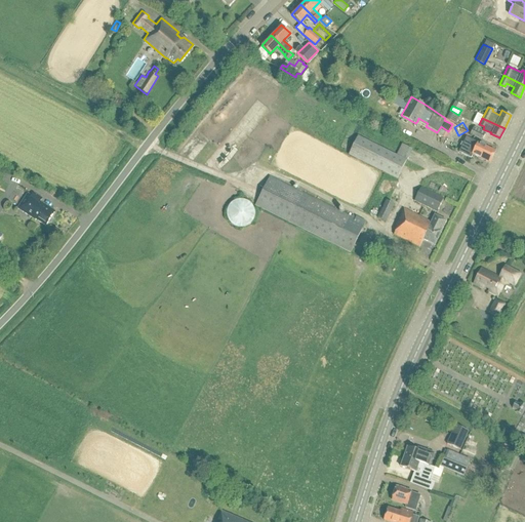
[(469,132),(479,137),(482,138),(486,131),(483,129),(473,124),(469,132)]
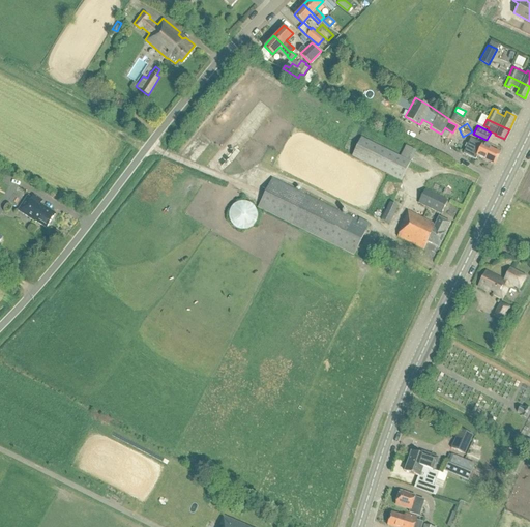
[(405,144),(400,155),(360,136),(351,154),(401,179),(410,160),(415,149),(405,144)]
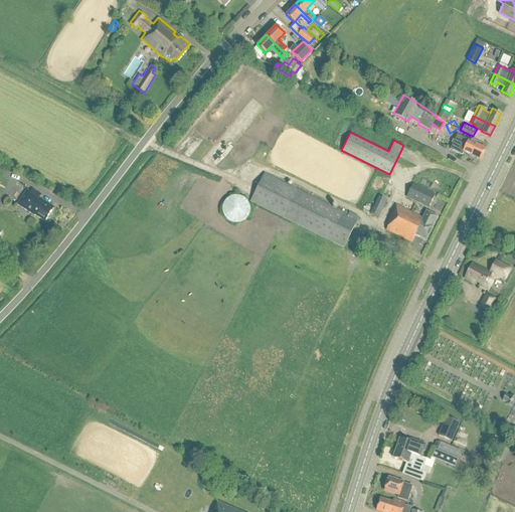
[(454,139),(453,142),(450,148),(462,153),(464,150),(479,158),(485,147),(463,136),(458,133),(454,139)]
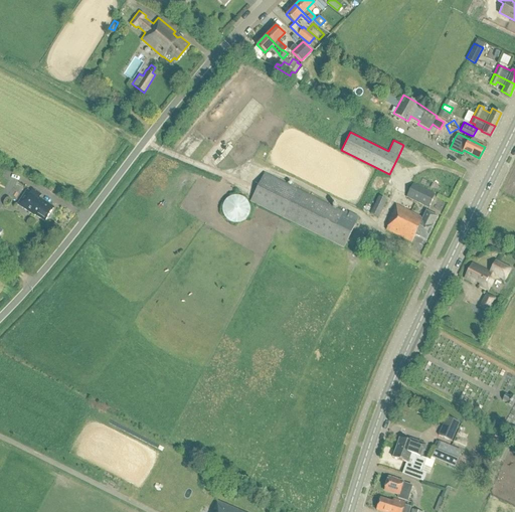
[(264,172),(250,199),(343,245),(358,216),(348,211),(347,214),(264,172)]
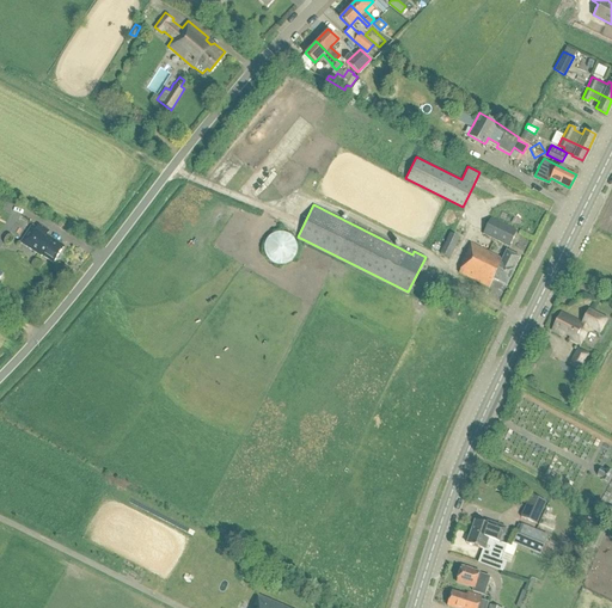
[(490,216),(482,232),(508,245),(516,229),(490,216)]
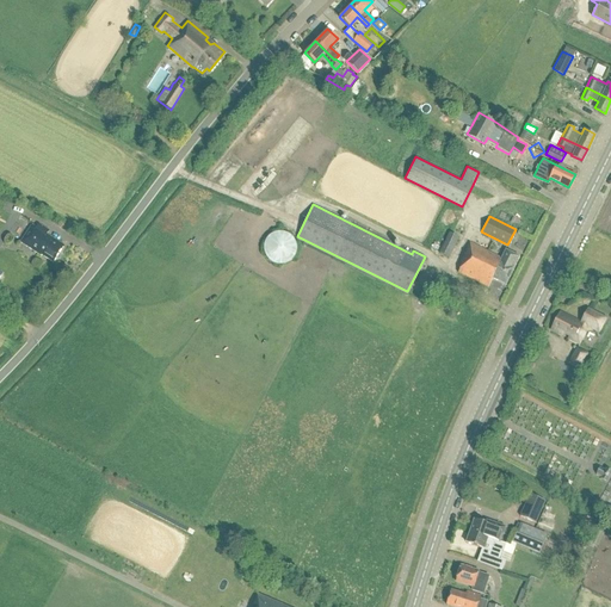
[(31,223),(19,241),(41,254),(41,253),(53,261),(63,245),(45,233),(49,229),(39,222),(36,227),(31,223)]
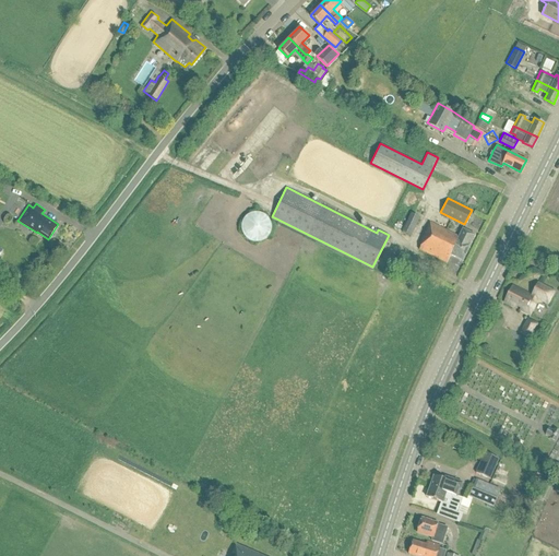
[(270,226),(270,225),(270,223),(270,222),(270,221),(270,220),(269,219),(269,217),(268,216),(266,215),(265,214),(265,213),(264,213),(263,212),(262,211),(259,211),(258,210),(257,210),(256,210),(254,210),(253,210),(251,211),(250,211),(249,211),(248,212),(247,213),(246,213),(245,214),(245,215),(244,216),(242,217),(242,219),(241,220),(241,221),(241,222),(240,223),(240,225),(240,226),(241,227),(241,228),(241,229),(242,231),(242,232),(244,233),(245,234),(245,235),(246,236),(247,237),(248,237),(249,238),(250,238),(251,239),(252,239),(256,239),(257,239),(258,239),(259,239),(260,238),(262,238),(263,237),(264,237),(265,236),(265,235),(266,234),(268,233),(269,232),(269,231),(270,229),(270,228),(270,227),(270,226)]
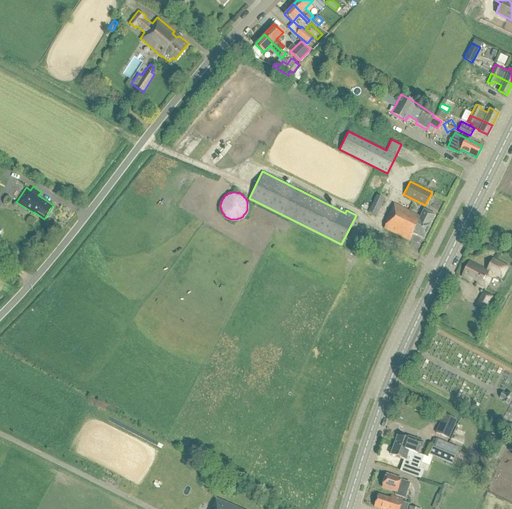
[(368,211),(376,215),(384,198),(376,194),(368,211)]
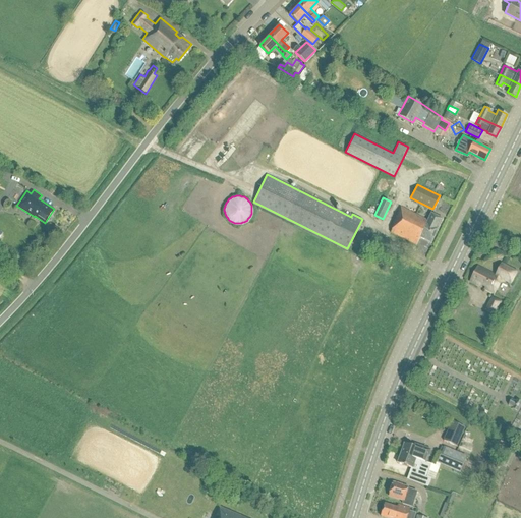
[(394,223),(390,231),(415,244),(419,236),(429,242),(438,227),(437,227),(442,218),(430,213),(426,220),(400,206),(392,222),(394,223)]
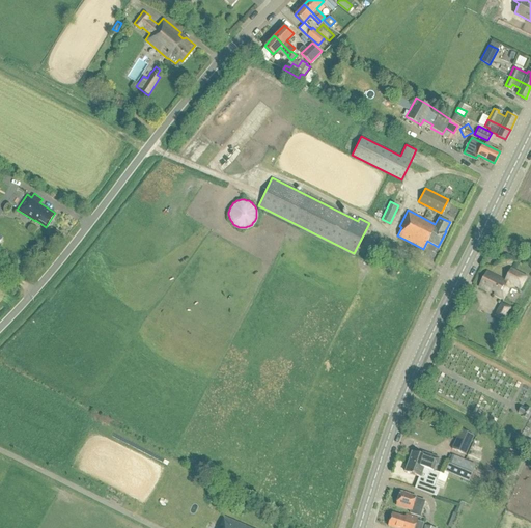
[(486,270),(478,285),(487,290),(488,287),(495,290),(493,294),(503,299),(510,283),(520,288),(527,276),(511,268),(505,280),(486,270)]
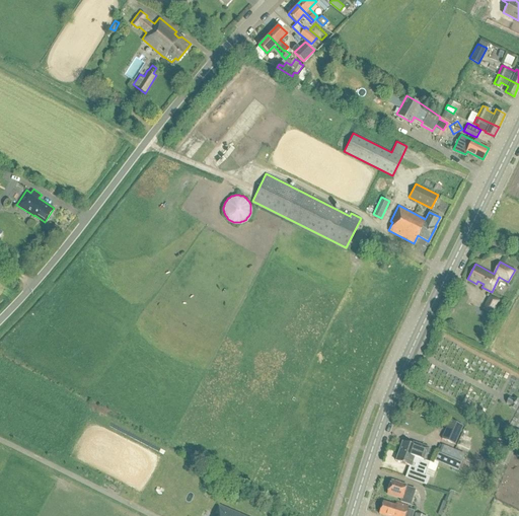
[(493,313),(500,299),(490,295),(482,307),(493,313)]
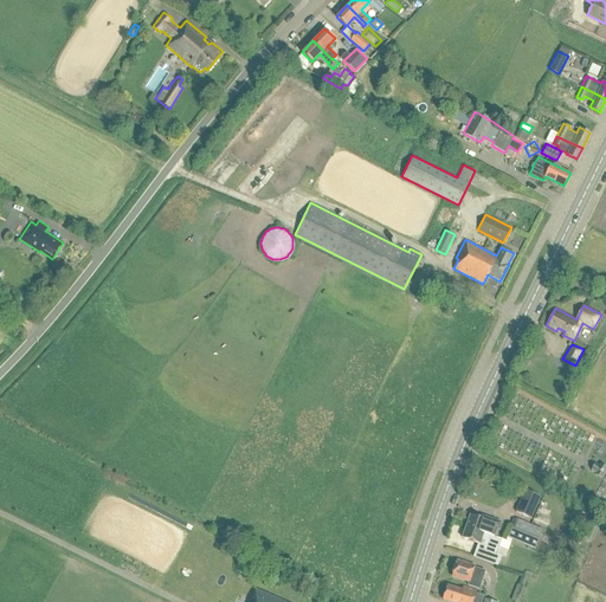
[(594,463),(592,467),(597,471),(595,473),(601,477),(605,467),(605,466),(601,464),(600,466),(594,463)]
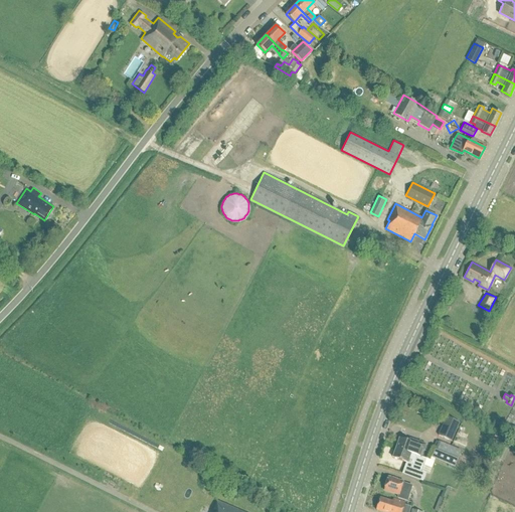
[(446,415),(438,434),(452,440),(460,421),(446,415)]
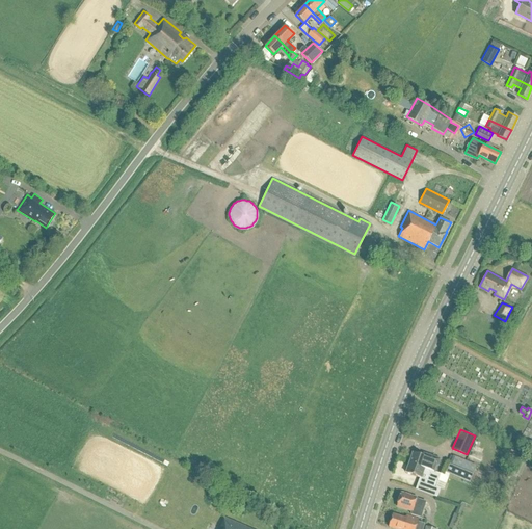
[(484,438),(481,452),(487,454),(490,440),(484,438)]
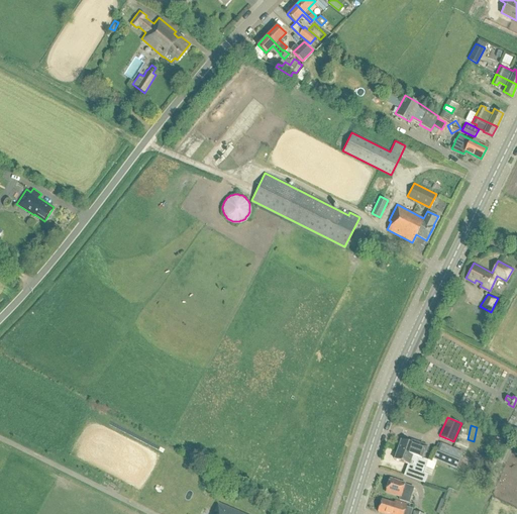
[(416,440),(415,443),(400,438),(397,448),(423,458),(424,457),(428,444),(427,444),(416,440)]
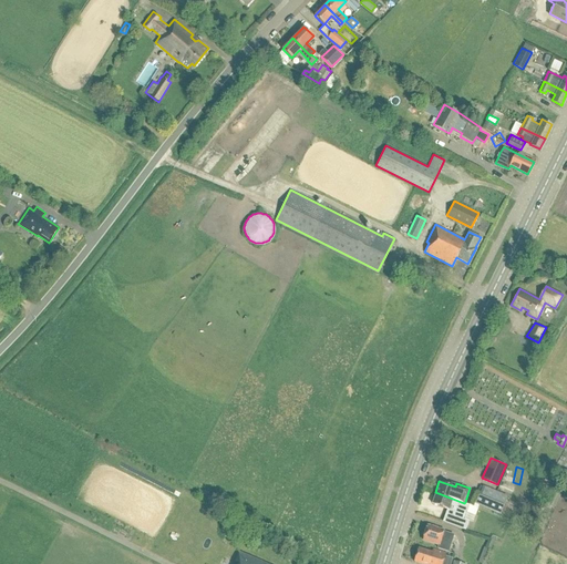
[(475,502),(501,512),(508,494),(483,483),(475,502)]
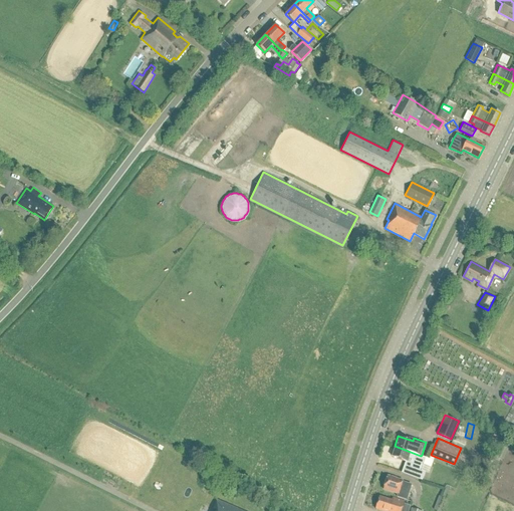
[(392,456),(407,461),(403,472),(423,479),(425,471),(420,470),(424,463),(431,466),(434,460),(422,455),(421,456),(395,446),(392,456)]
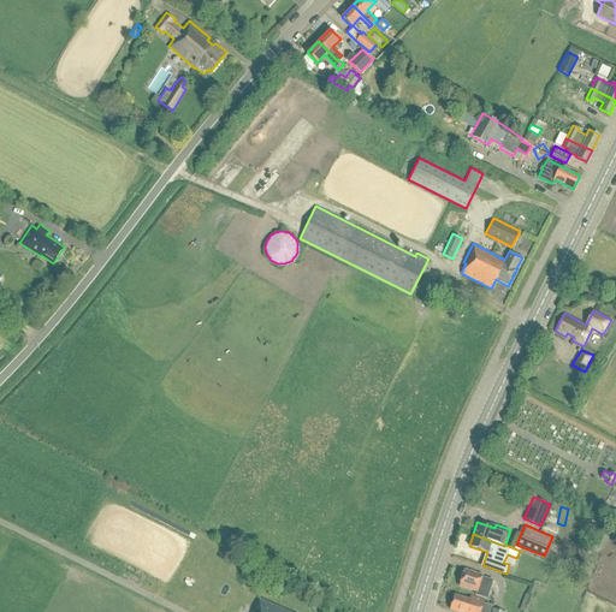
[(492,580),(481,576),(483,575),(474,572),(475,571),(466,568),(466,569),(465,569),(460,583),(477,589),(475,593),(486,598),(492,580)]
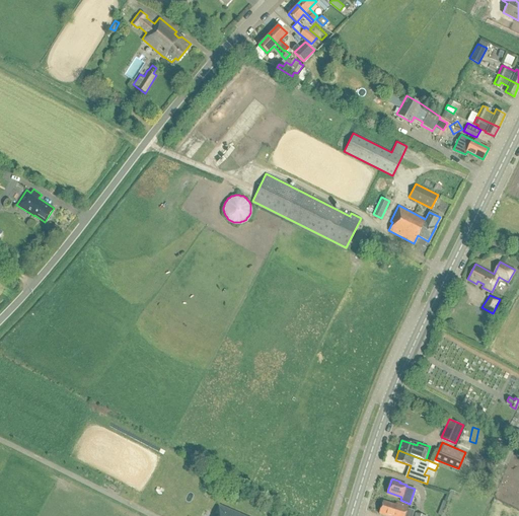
[(424,496),(427,484),(420,483),(417,495),(424,496)]
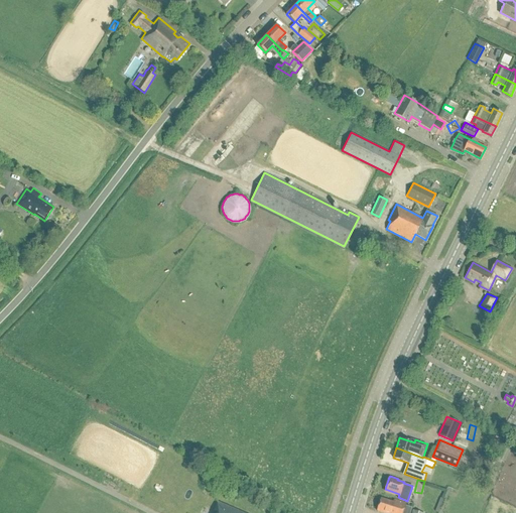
[(376,510),(387,512),(409,512),(412,506),(406,504),(406,502),(394,498),(393,501),(380,497),(376,510)]
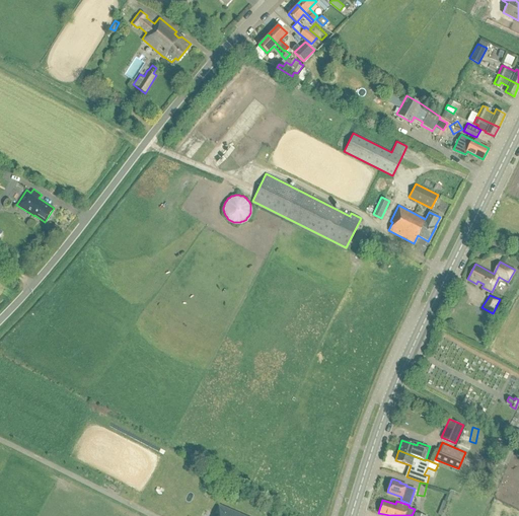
[(247,515),(219,504),(215,513),(219,514),(218,515),(247,515)]
